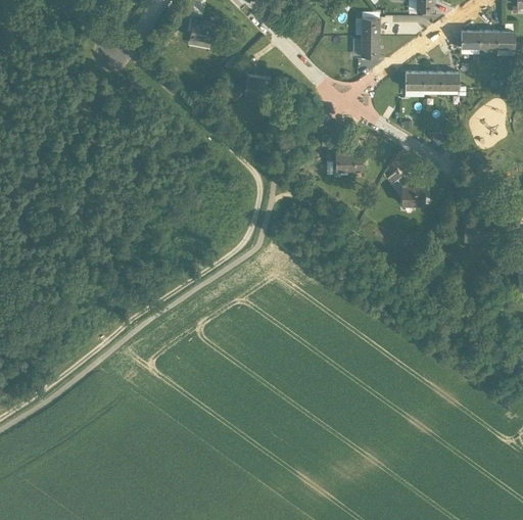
[(433,0),(416,0),(416,12),(434,12),(433,0)]
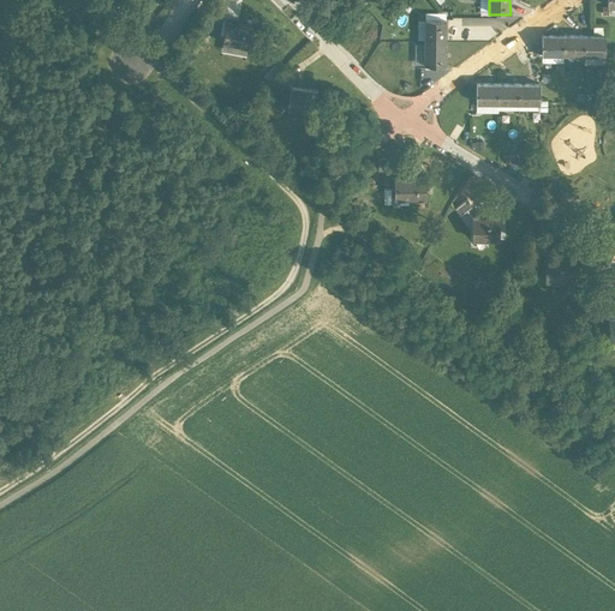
[(219,11),(206,18),(209,25),(222,18),(219,11)]
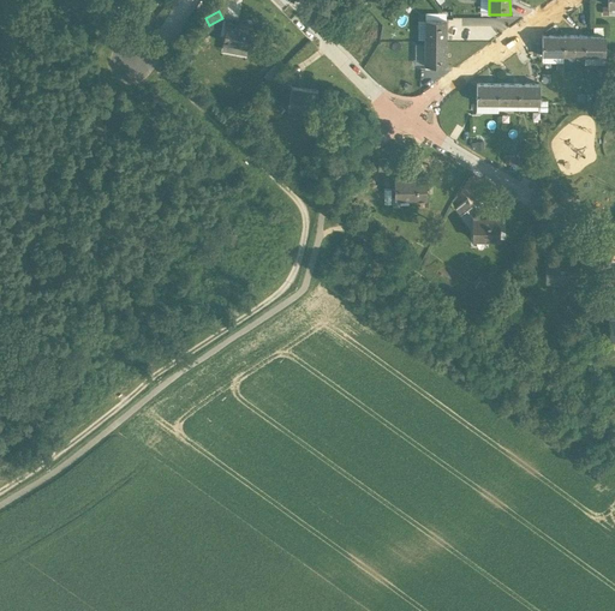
[(446,23),(425,23),(425,46),(446,46),(446,23)]
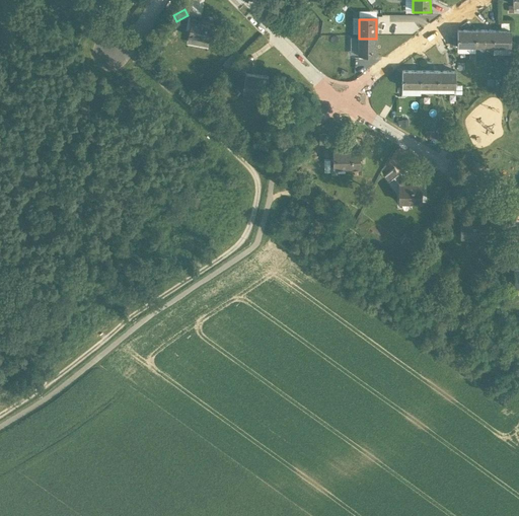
[(213,25),(191,21),(190,30),(189,29),(188,34),(189,34),(188,39),(210,43),(213,25)]
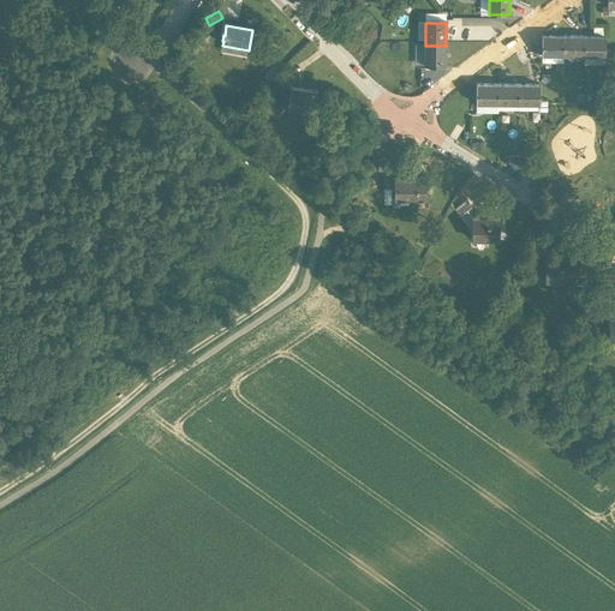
[(563,40),(542,39),(542,58),(563,58),(563,40)]
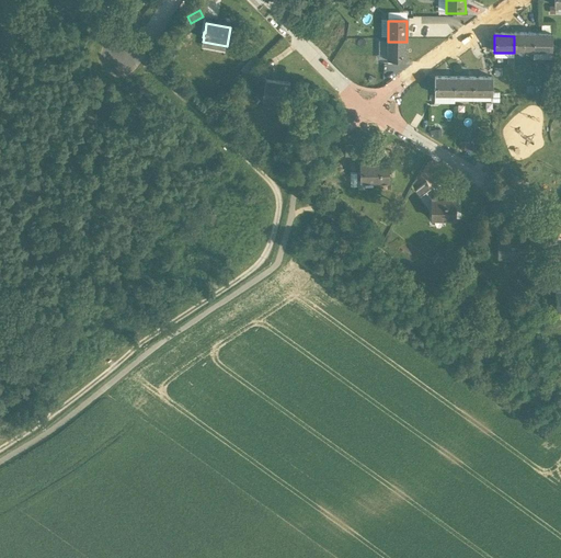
[(533,36),(514,36),(514,53),(533,54),(533,36)]
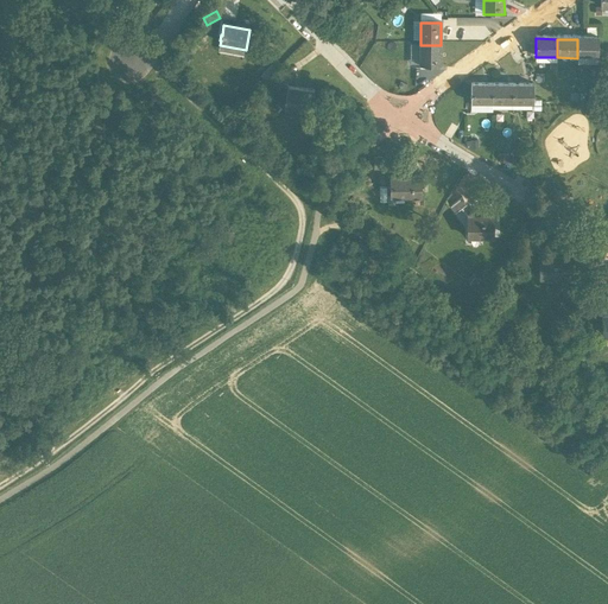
[(599,39),(577,39),(577,58),(599,58),(599,39)]
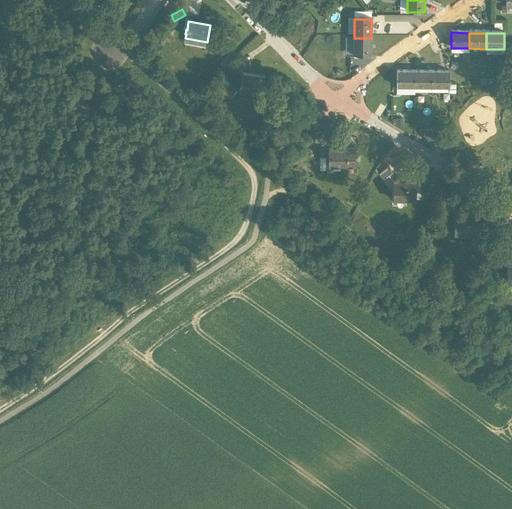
[(371,38),(354,38),(354,57),(371,57),(371,38)]
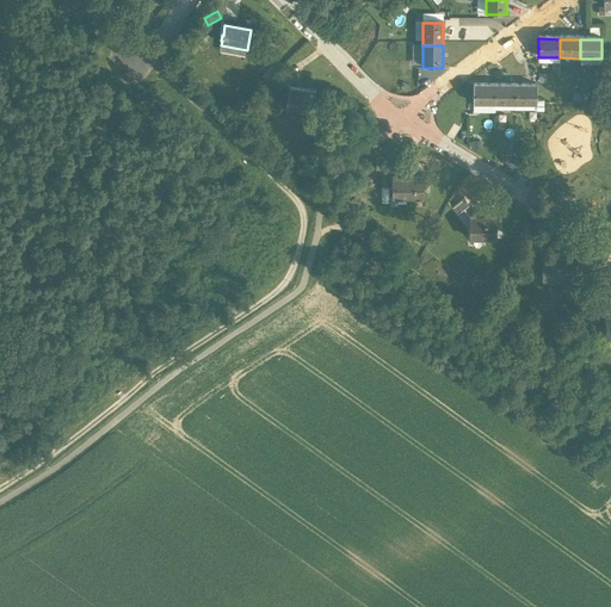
[(281,75),(267,84),(272,91),(285,82),(281,75)]
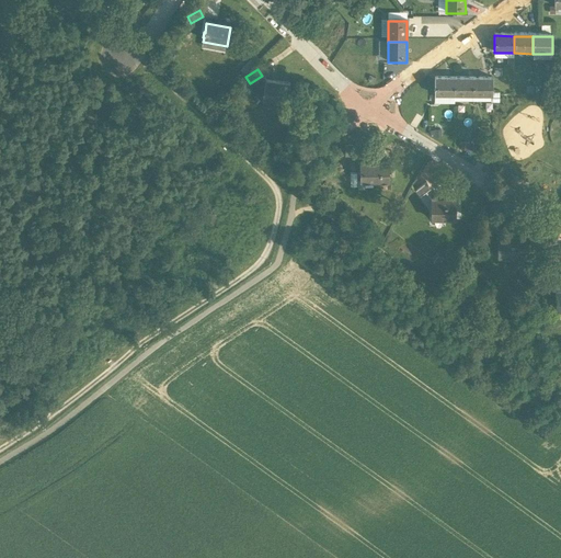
[(454,80),(435,80),(435,98),(454,98),(454,80)]
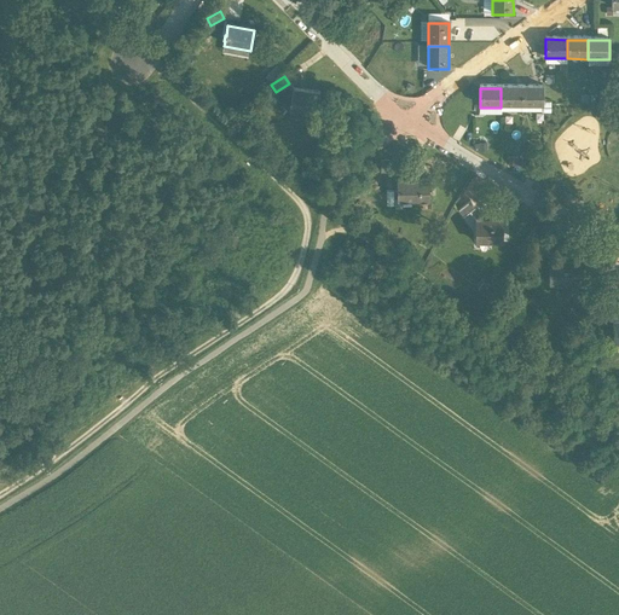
[(521,88),(501,88),(501,108),(521,108),(521,88)]
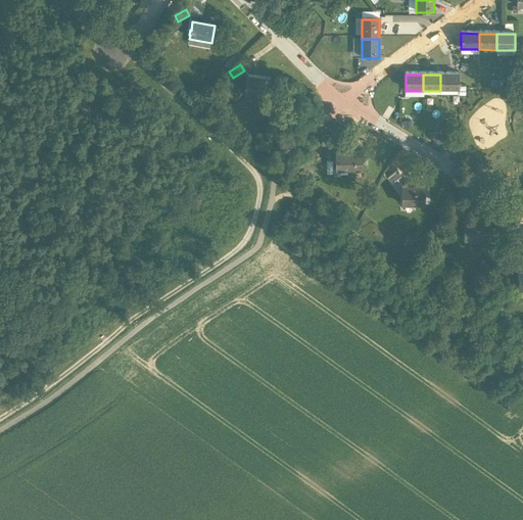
[(459,75),(440,75),(440,91),(459,91),(459,75)]
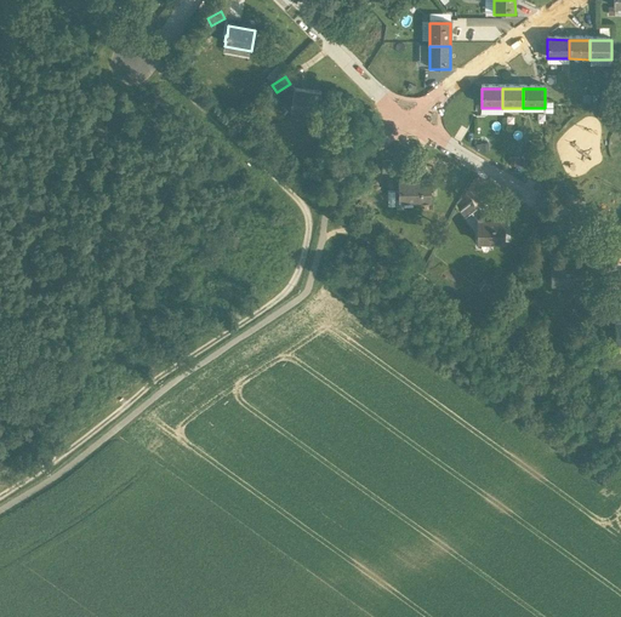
[(320,96),(294,91),(291,102),(290,102),(290,107),(291,107),(290,112),(318,116),(320,96)]
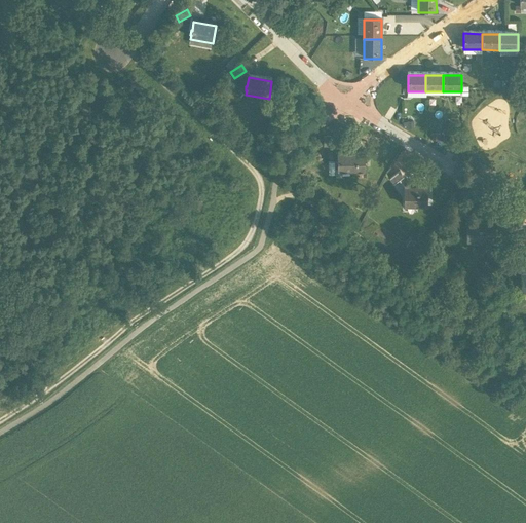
[(338,139),(324,139),(324,148),(338,148),(338,139)]
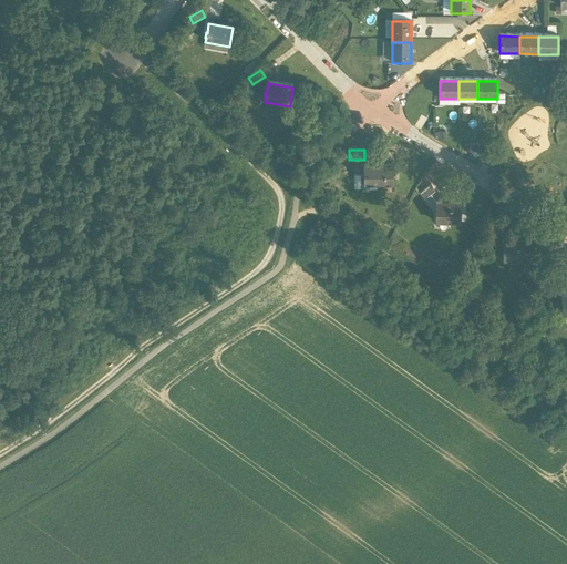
[(393,185),(393,166),(363,166),(364,186),(377,185),(379,187),(384,187),(385,185),(393,185)]
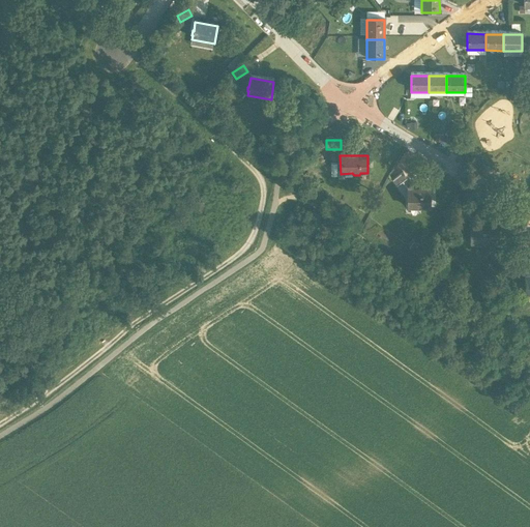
[(407,180),(403,175),(392,183),(396,188),(407,180)]
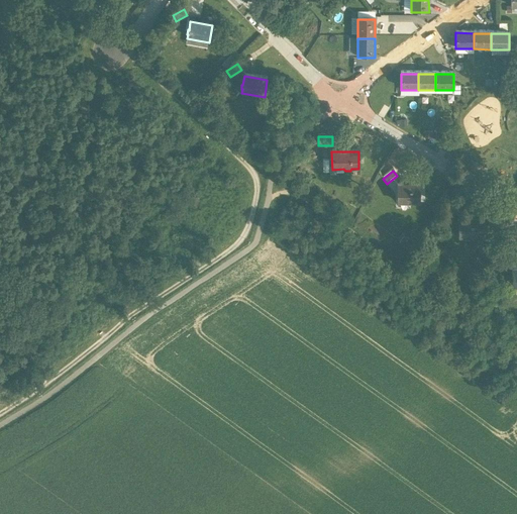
[(419,186),(397,186),(397,204),(420,203),(419,186)]
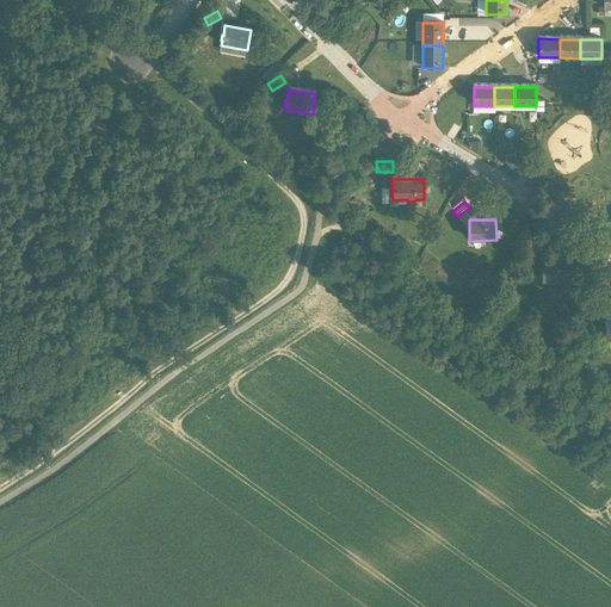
[(539,241),(528,251),(532,258),(544,248),(539,241)]
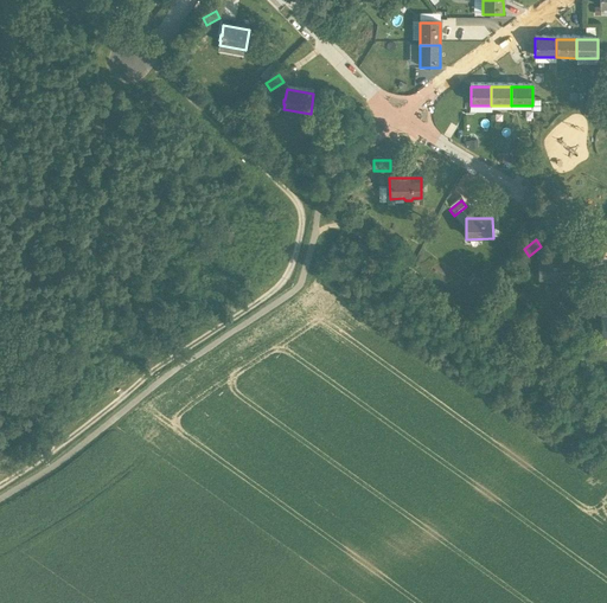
[(566,280),(564,260),(538,260),(538,280),(566,280)]
